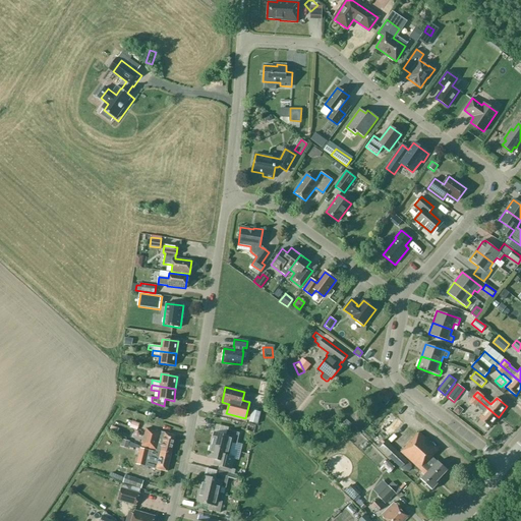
[(473,396),(469,401),(475,406),(476,406),(484,412),(478,418),(489,427),(499,417),(473,396)]
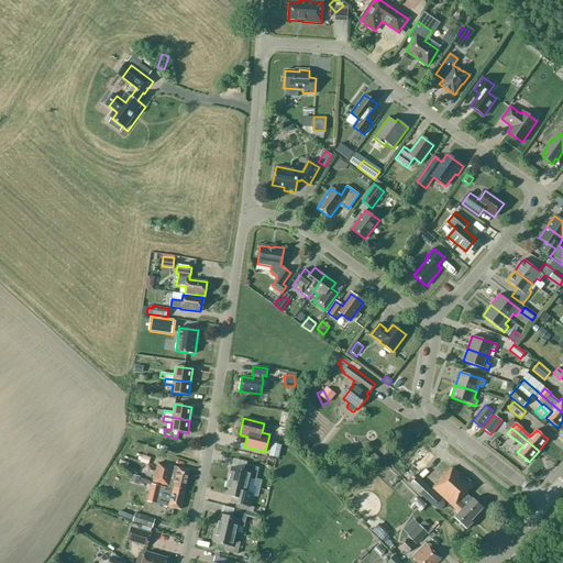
[(490,441),(486,446),(493,450),(496,444),(490,441)]
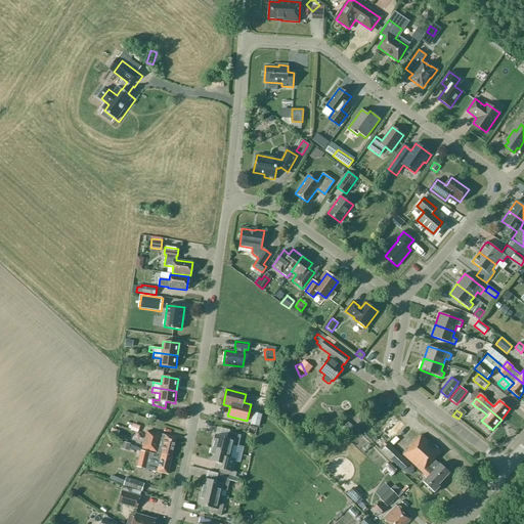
[(391,413),(376,430),(388,441),(402,427),(404,425),(395,417),(391,413)]
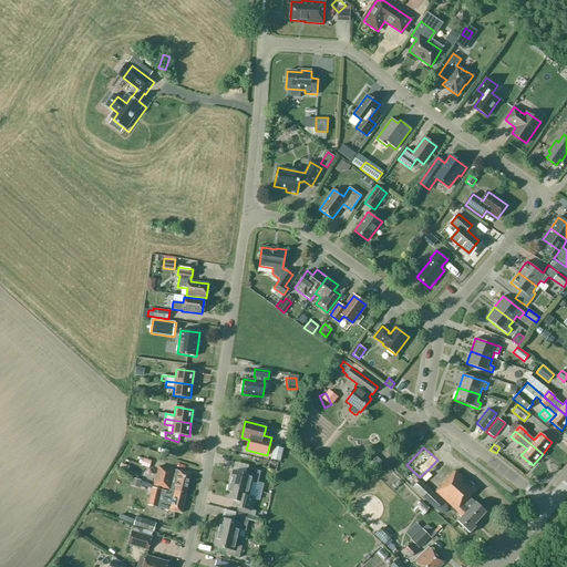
[(271,450),(269,463),(279,464),(281,451),(271,450)]
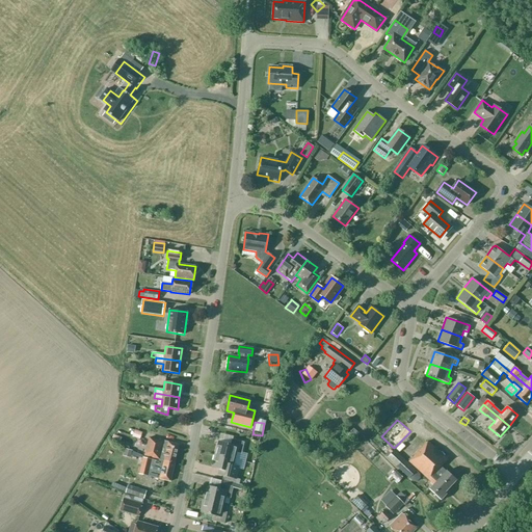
[(354,428),(348,434),(352,437),(357,431),(354,428)]
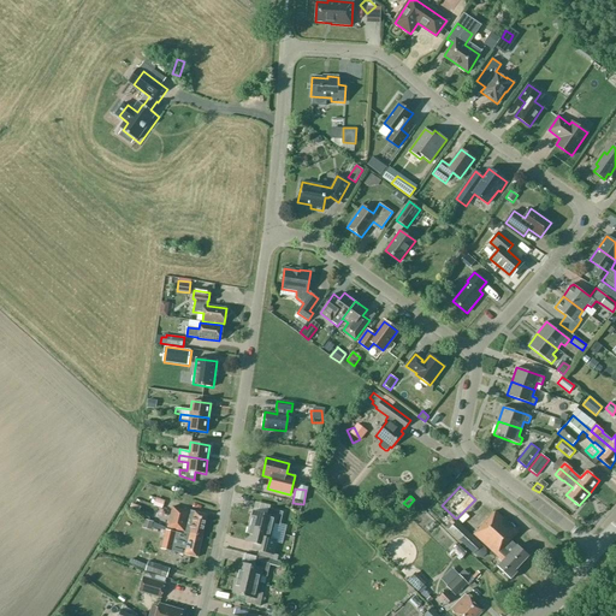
[(152,515),(159,517),(161,510),(155,507),(152,515)]
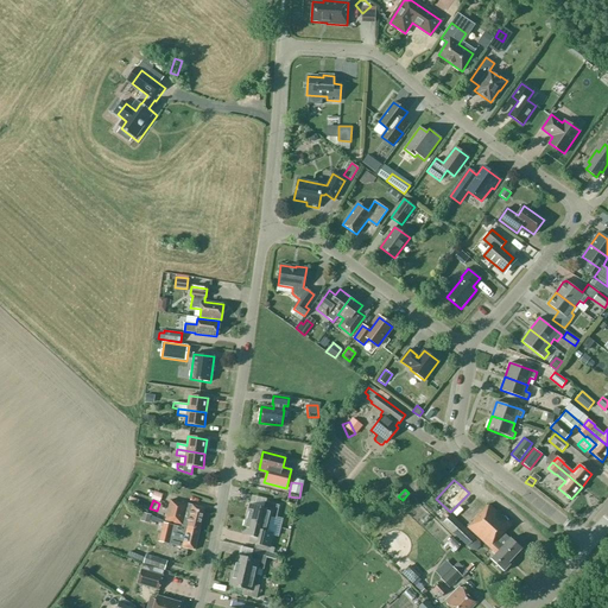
[(187,505),(170,500),(165,521),(177,524),(178,521),(183,523),(187,505)]
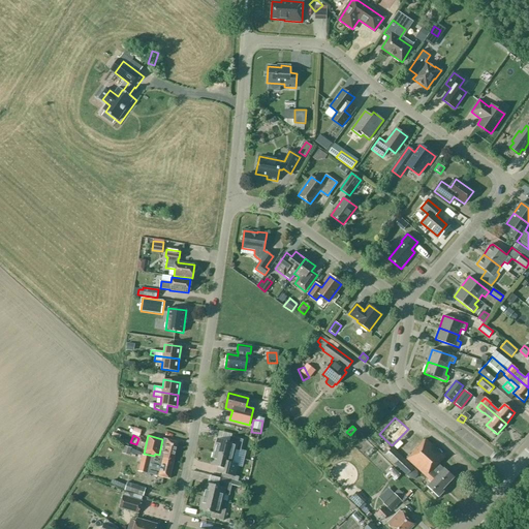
[(234,457),(235,449),(240,452),(243,440),(230,437),(229,442),(217,439),(214,453),(234,457)]
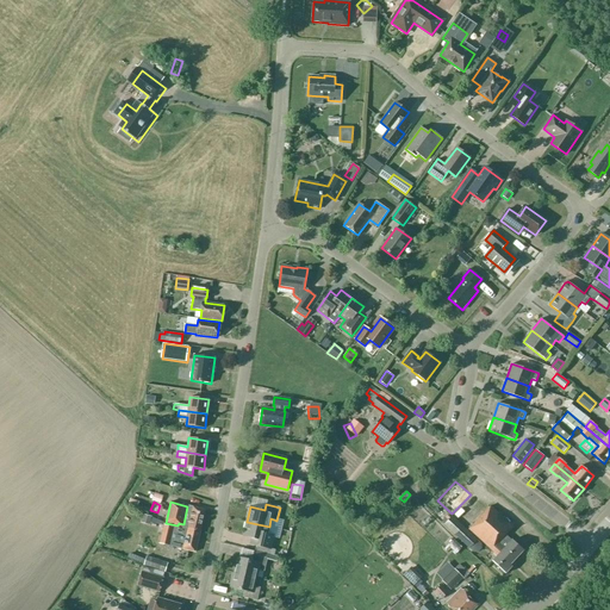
[(437,512),(429,505),(427,509),(431,514),(443,526),(468,549),(478,540),(442,508),(437,512)]
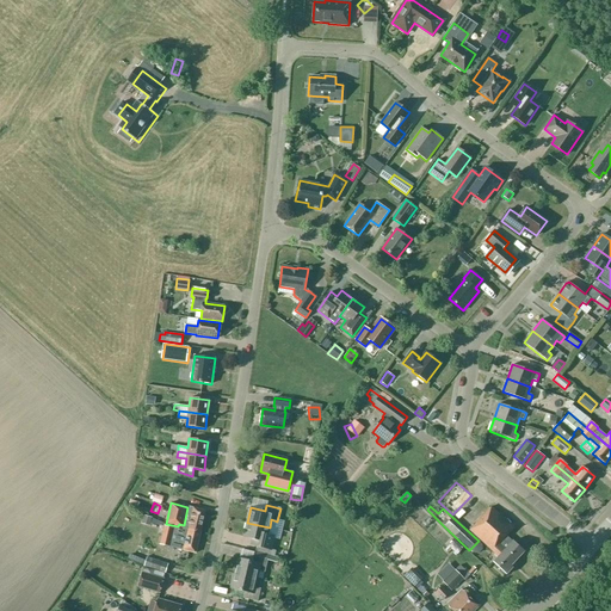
[(187,507),(184,525),(183,526),(201,531),(205,511),(187,507)]
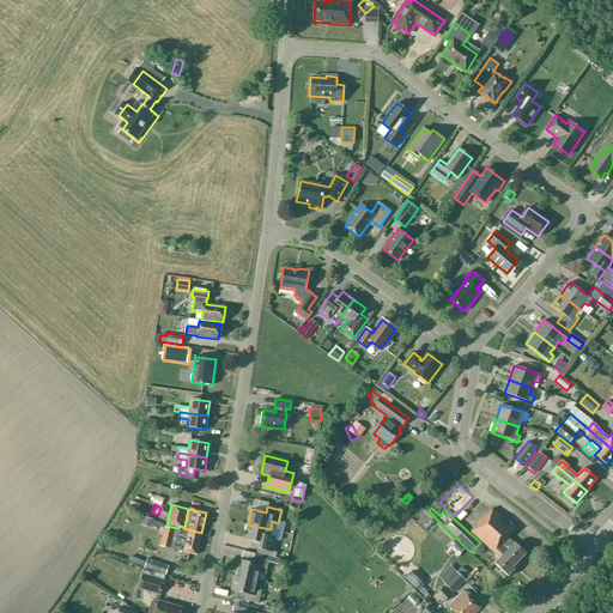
[(516,565),(526,553),(515,542),(515,544),(509,538),(516,529),(492,509),(471,532),(501,559),(504,554),(515,564),(516,565)]
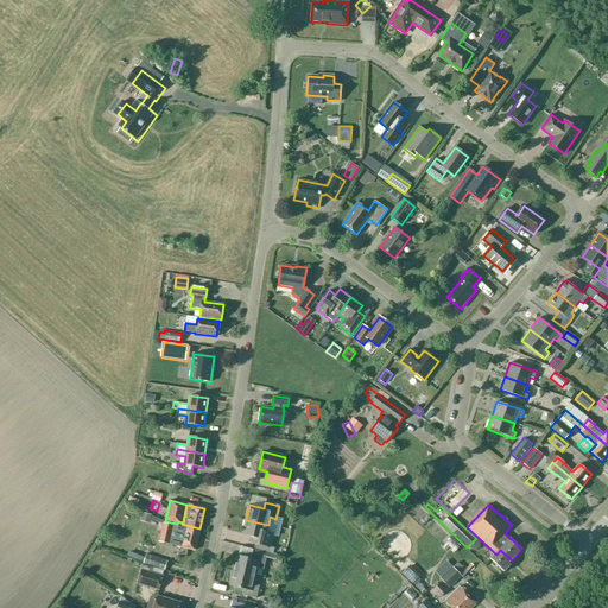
[(140,520),(149,523),(151,514),(143,512),(140,520)]
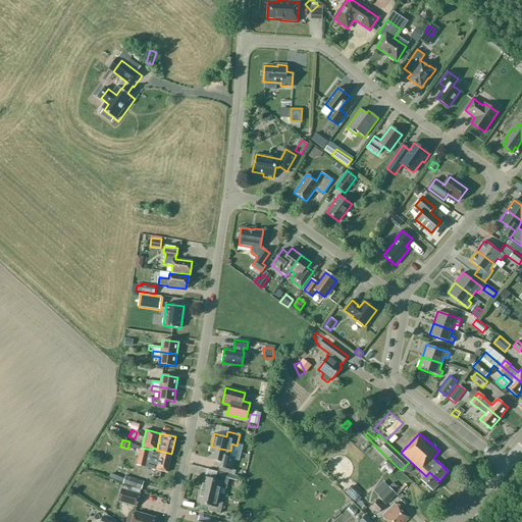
[(233,459),(228,458),(230,451),(211,447),(208,459),(220,462),(218,467),(230,470),(233,459)]
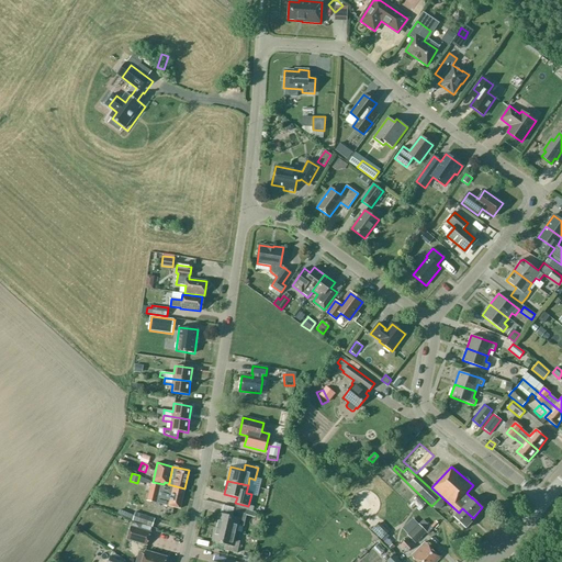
[(184,489),(168,484),(168,487),(152,483),(147,501),(180,508),(184,489)]
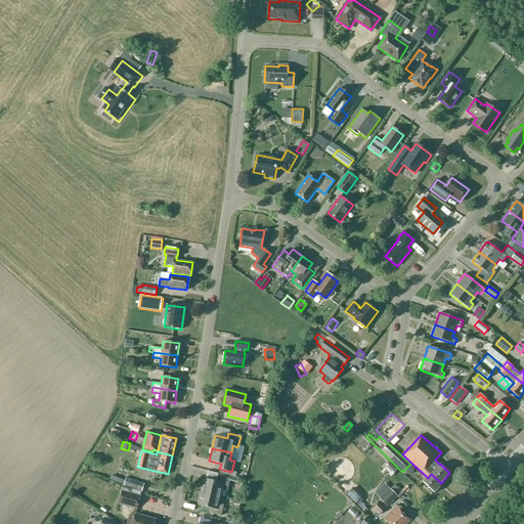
[(386,471),(391,475),(395,471),(388,464),(382,471),(384,473),(386,471)]
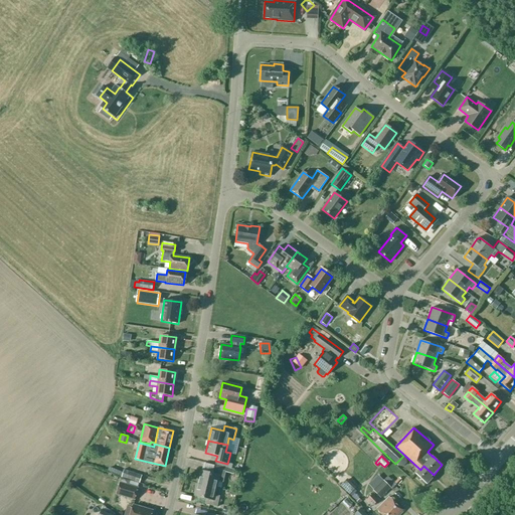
[(426,484),(433,478),(431,476),(433,474),(423,466),(420,470),(415,474),(426,484)]
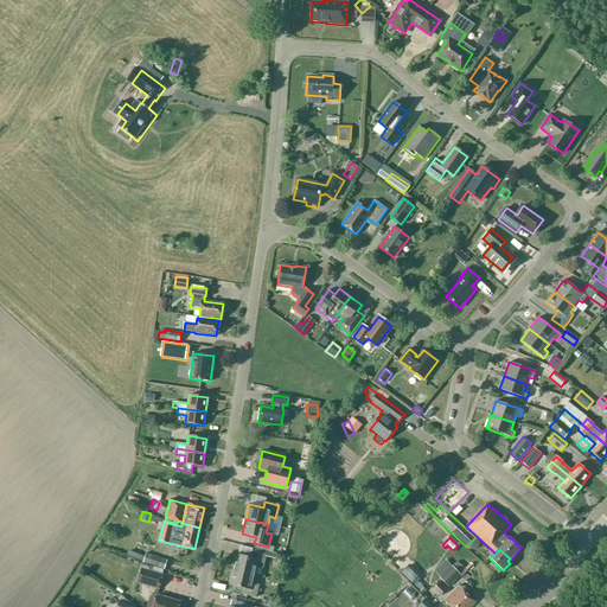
[(250,558),(237,555),(234,569),(255,575),(257,567),(263,569),(266,556),(251,553),(250,558)]
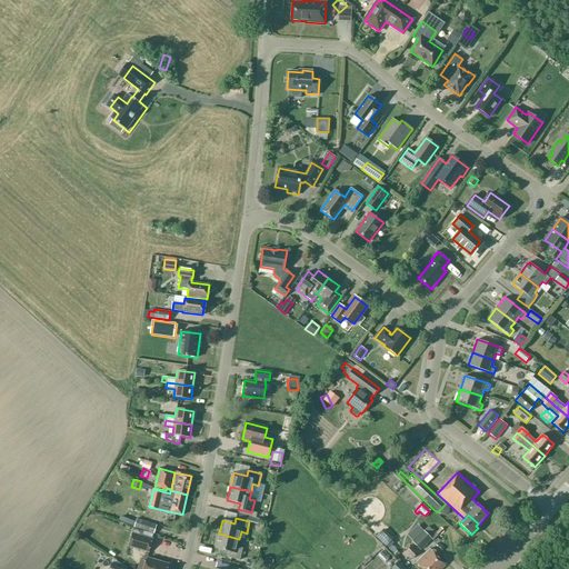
[(138,528),(153,532),(156,525),(141,520),(138,528)]
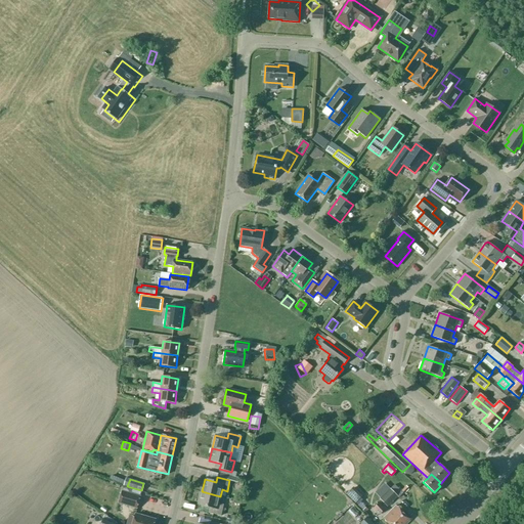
[(384,509),(386,507),(387,507),(397,496),(390,489),(379,499),(381,500),(374,509),(379,515),(384,510),(384,509)]
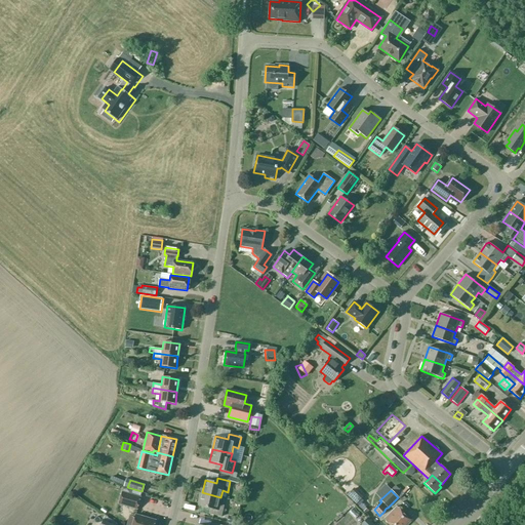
[(122,492),(119,503),(137,510),(140,497),(122,492)]
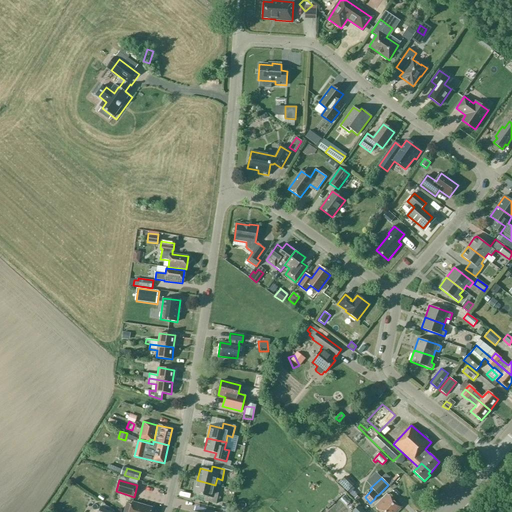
[(197,480),(194,493),(205,496),(204,501),(216,504),(219,493),(213,492),(215,485),(197,480)]
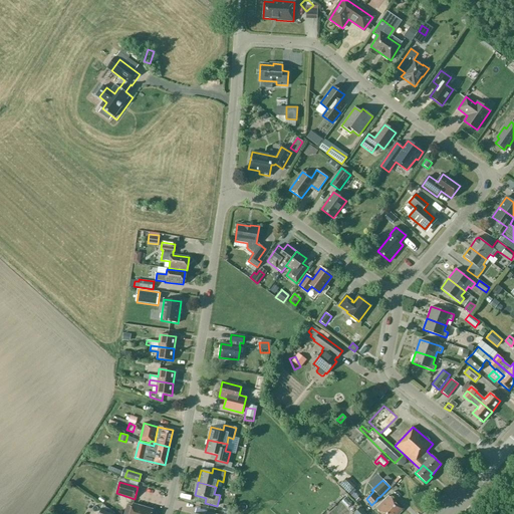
[(389,496),(375,509),(380,513),(397,513),(402,509),(389,496)]
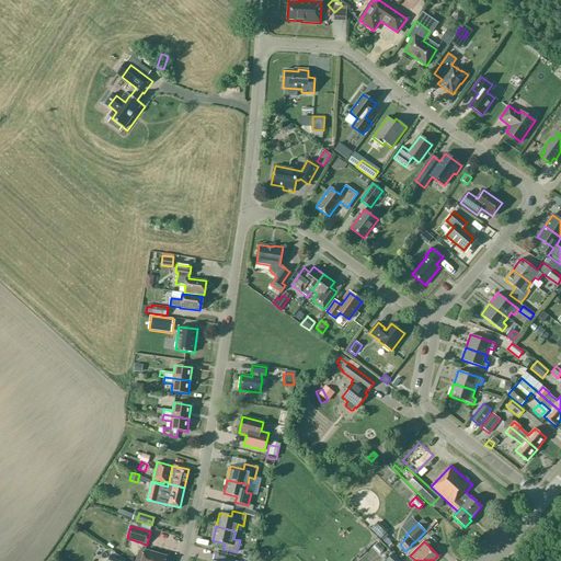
[(373,545),(367,550),(376,558),(380,552),(373,545)]
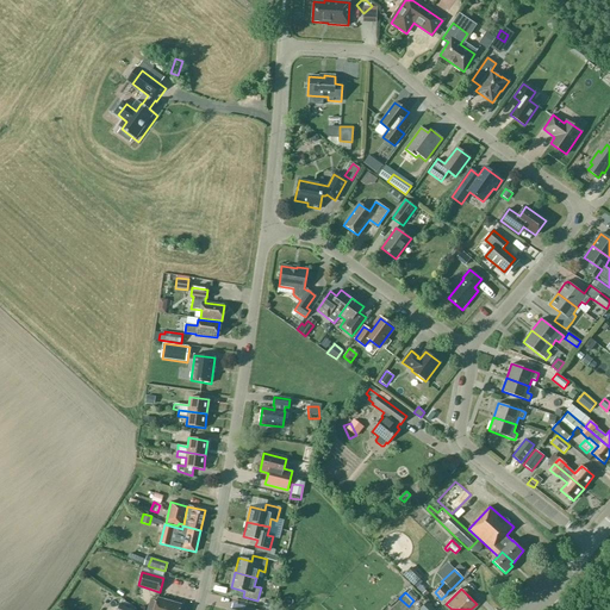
[(157,598),(154,609),(179,609),(181,605),(157,598)]
